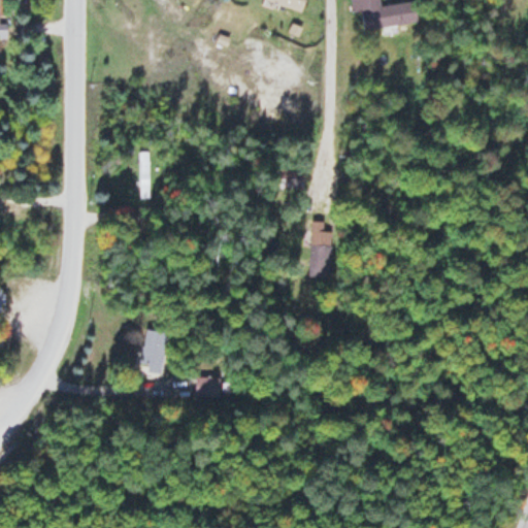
[(263,0),(301,11),(304,0),(263,0)]
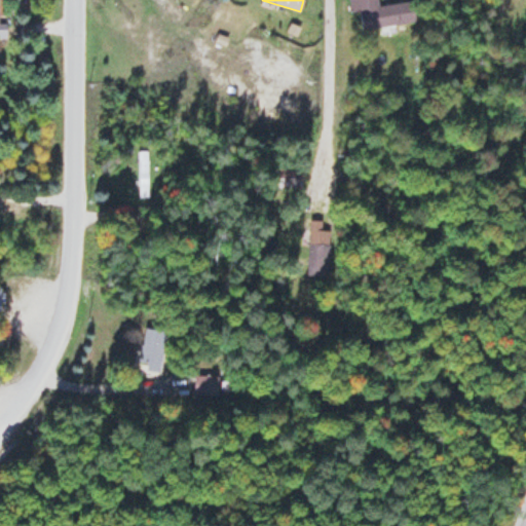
[(416,23),(414,1),(378,5),(377,0),(348,0),(349,11),(359,10),(362,29),(416,23)]
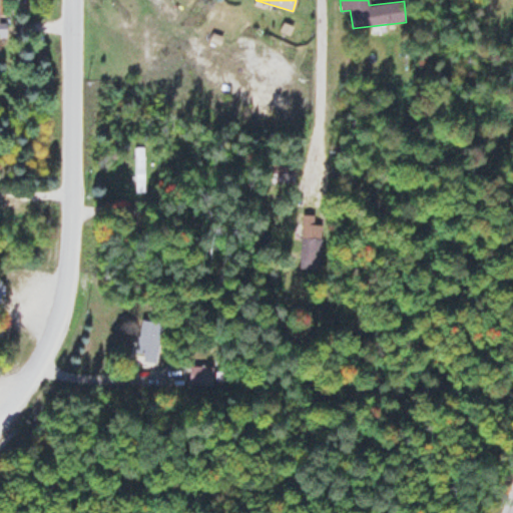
[(135,147),(135,193),(144,193),(144,147),(135,147)]
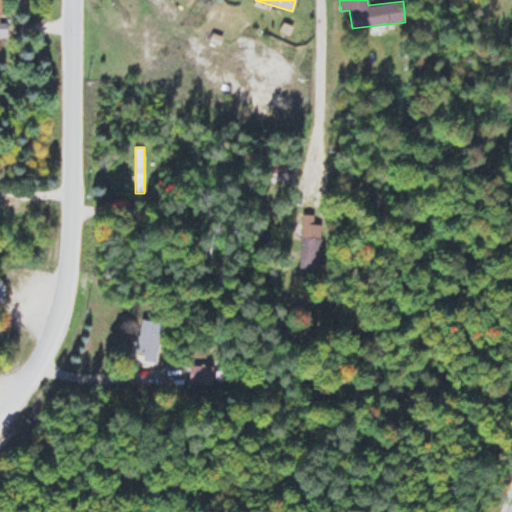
[(293,163),(269,163),(269,182),(293,182),(293,163)]
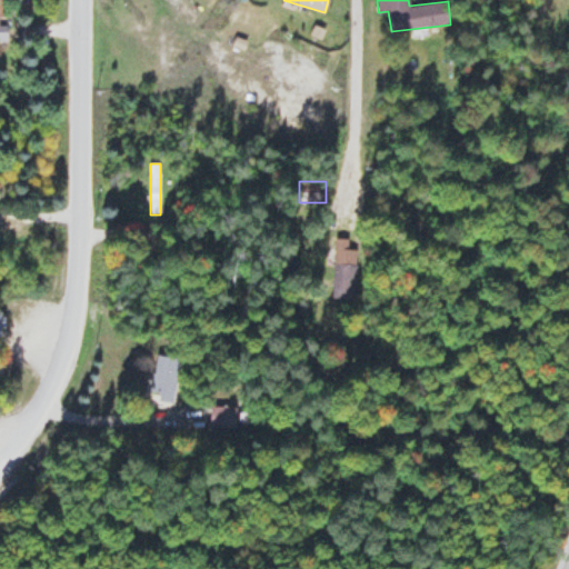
[(355,299),(356,249),(348,248),(348,238),(333,237),(332,298),(355,299)]
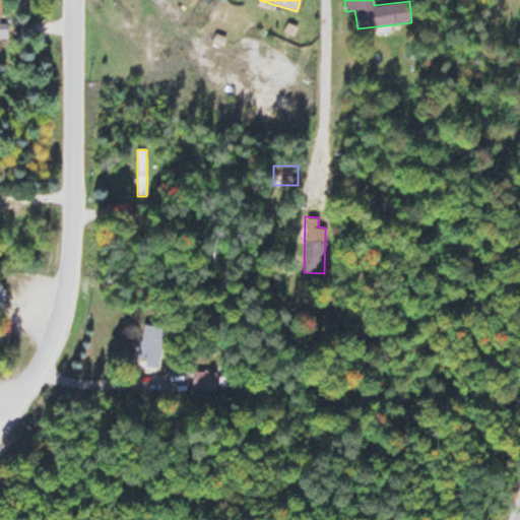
[(161,360),(161,325),(138,325),(138,360),(161,360)]
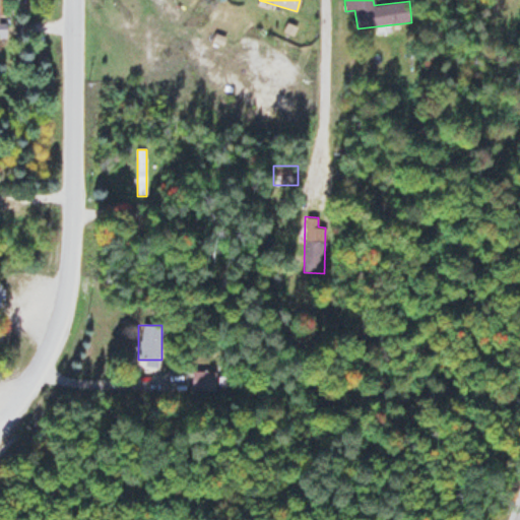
[(191,391),(215,391),(215,371),(191,371),(191,391)]
